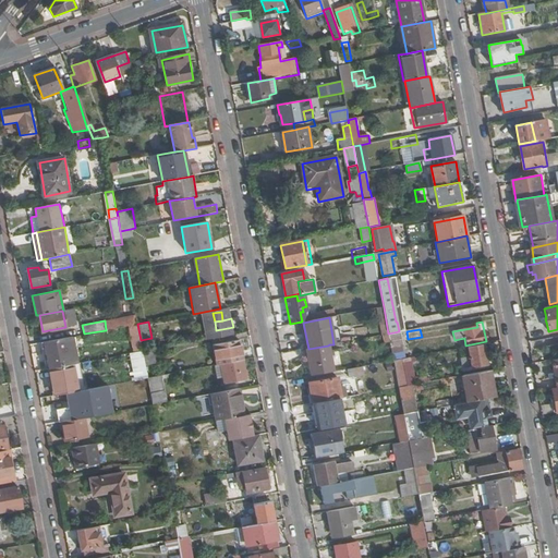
[(388,334),(391,348),(396,347),(395,341),(401,340),(399,331),(388,334)]
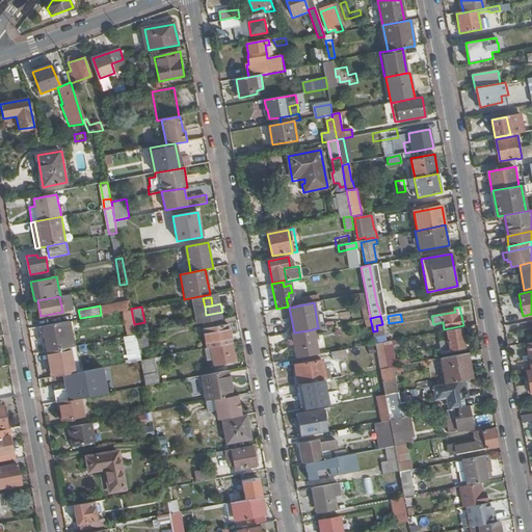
[(68,347),(74,346),(69,320),(42,325),(46,351),(48,351),(68,347)]
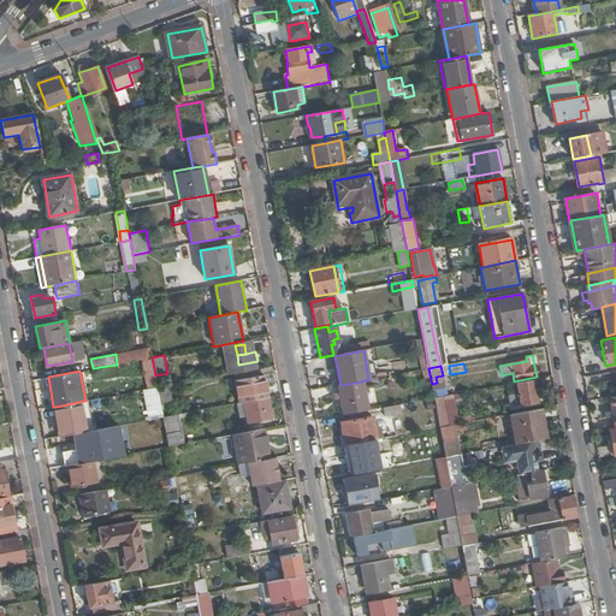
[(241,402),(268,397),(264,375),(236,380),(241,402)]
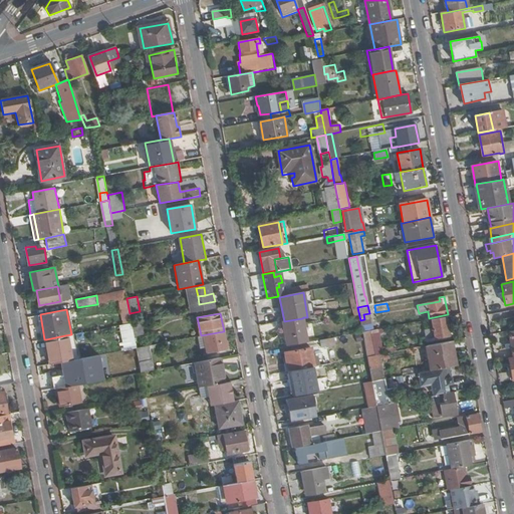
[(282,322),(286,346),(308,342),(303,317),(302,318),(284,321),(282,322)]
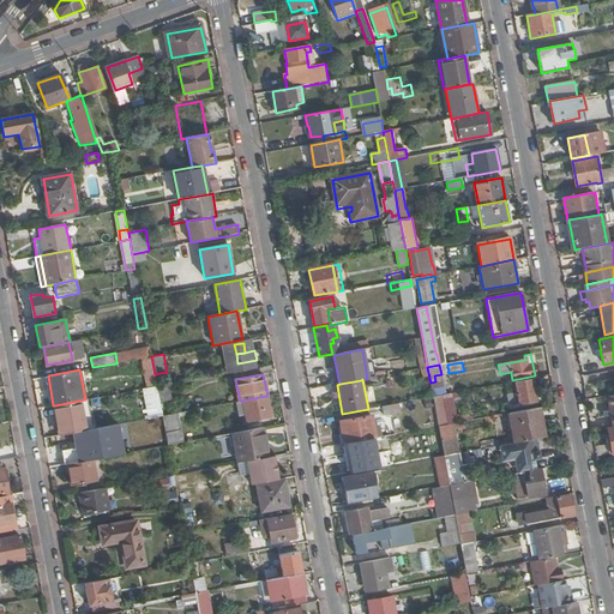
[(535,401),(533,390),(530,380),(515,383),(517,392),(506,395),(507,405),(535,401)]
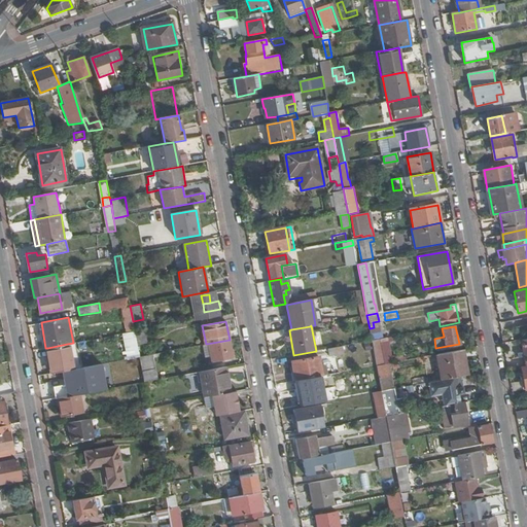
[(516,340),(521,339),(526,338),(526,329),(515,332),(516,340)]
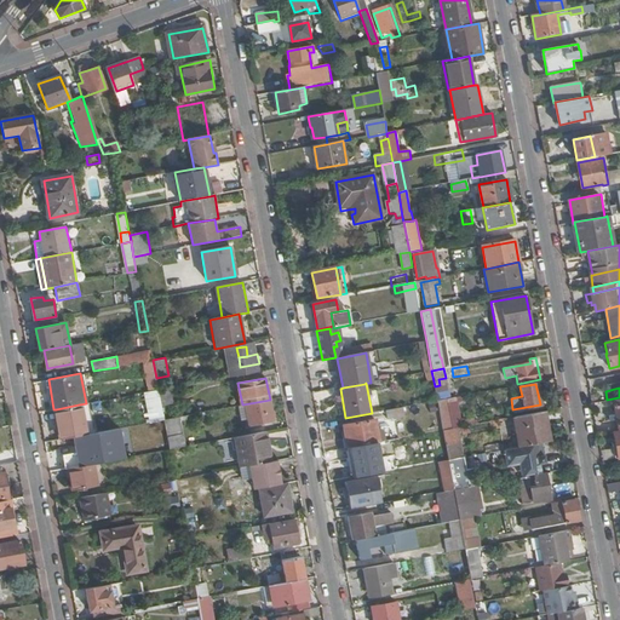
[(161,391),(164,403),(176,402),(173,389),(161,391)]
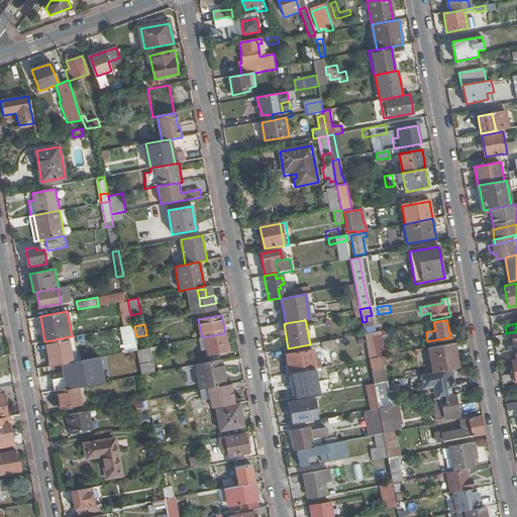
[(395,330),(380,333),(382,341),(397,338),(395,330)]
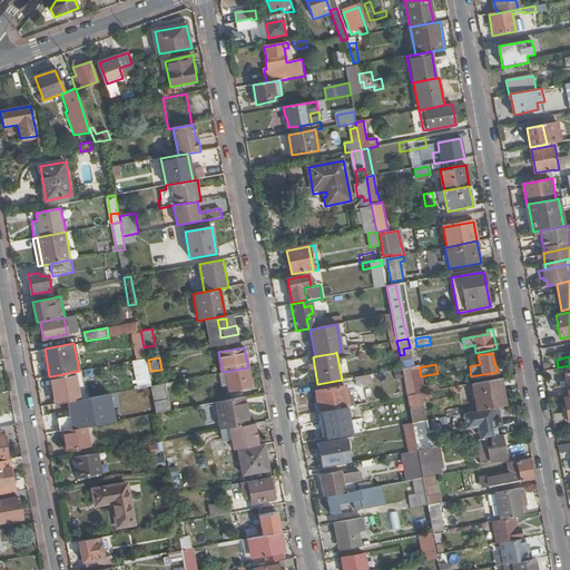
[(402,369),(406,395),(414,393),(410,366),(402,369)]
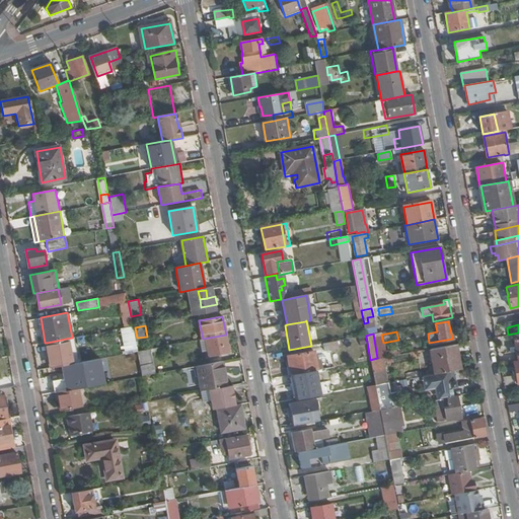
[(203,339),(200,340),(203,353),(208,352),(209,358),(229,354),(226,335),(203,339)]
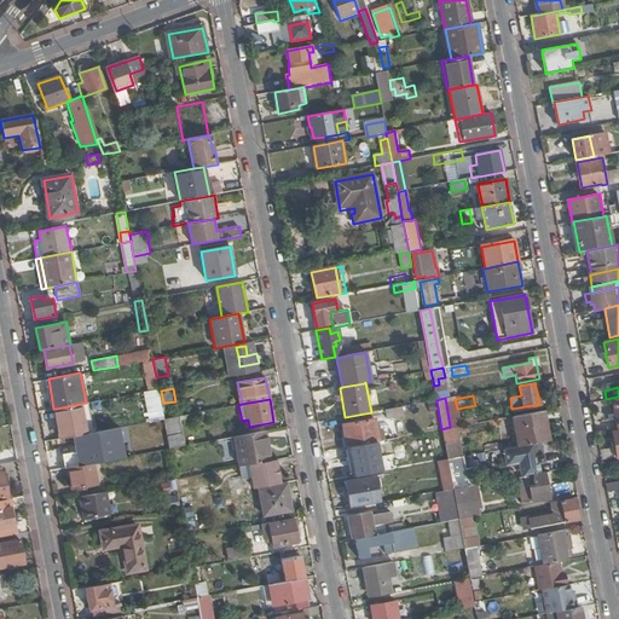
[(79,404),(56,409),(59,428),(61,438),(82,434),(85,433),(79,404)]
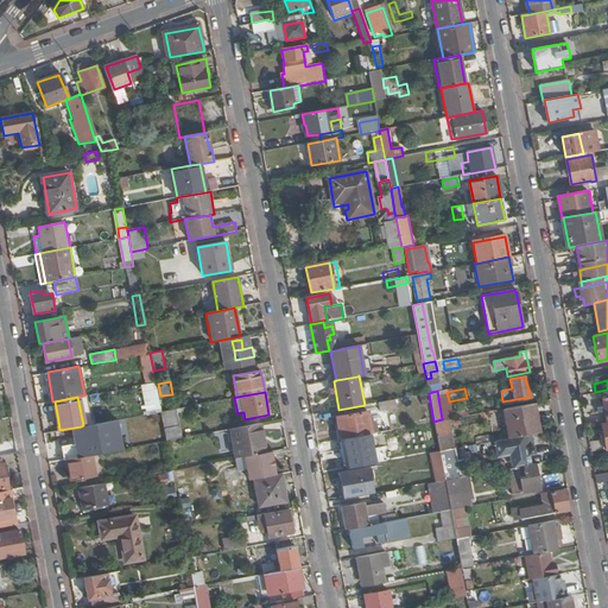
[(397,411),(394,399),(378,403),(380,415),(397,411)]
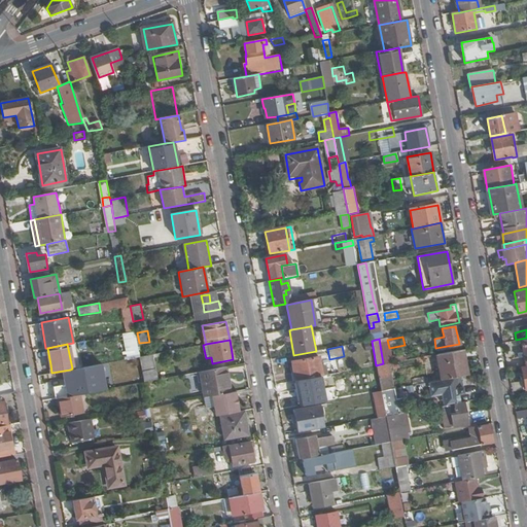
[(136,347),(118,348),(119,358),(138,356),(136,347)]
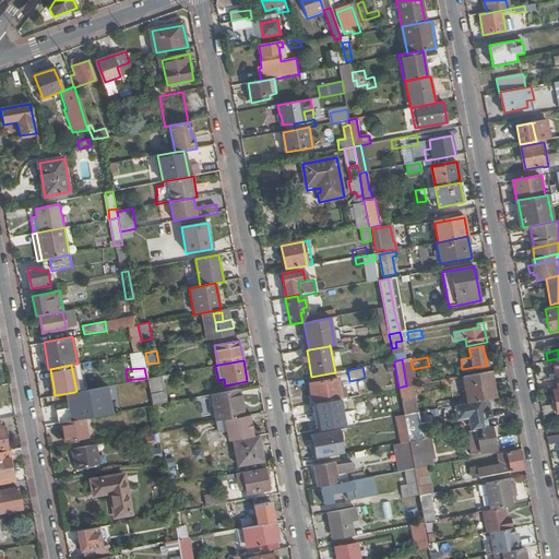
[(463,376),(468,403),(495,397),(490,370),(463,376)]
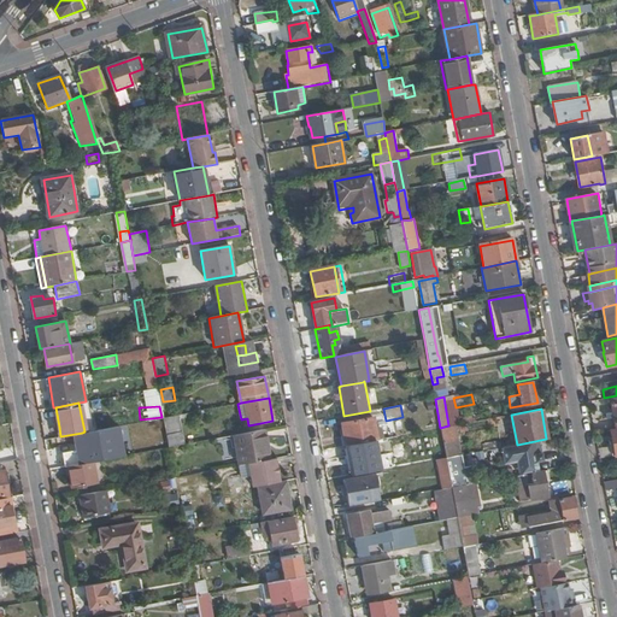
[(165,417),(170,447),(184,445),(181,430),(178,415),(165,417)]
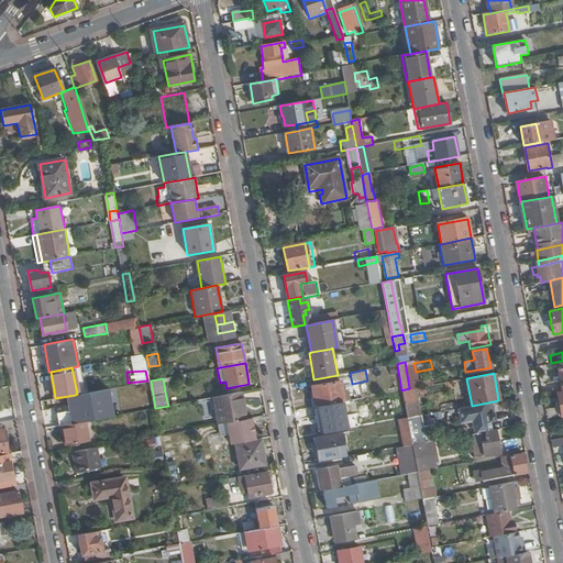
[(340,381),(316,385),(317,394),(313,395),(316,405),(343,399),(340,381)]
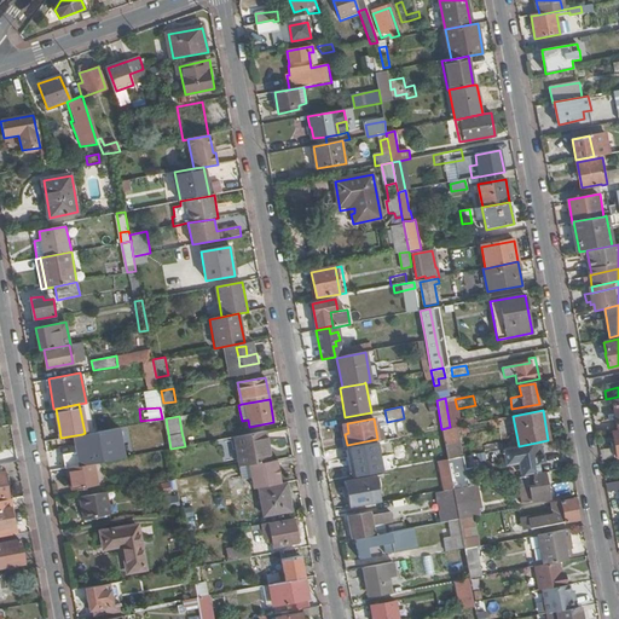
[(468,424),(455,427),(443,429),(447,457),(460,456),(456,435),(469,432),(468,424)]
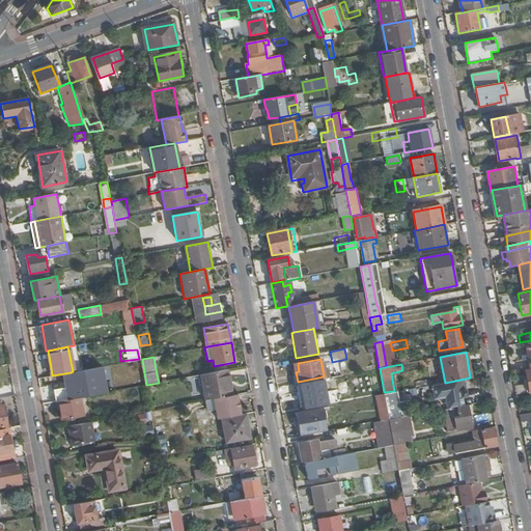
[(107,375),(105,366),(73,371),(71,372),(74,390),(80,389),(79,381),(89,380),(90,384),(102,382),(101,376),(107,375)]
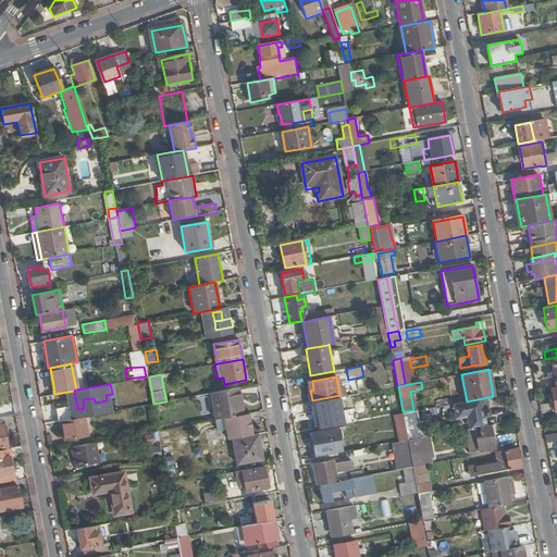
[(207,394),(212,420),(223,418),(242,415),(237,388),(207,394)]
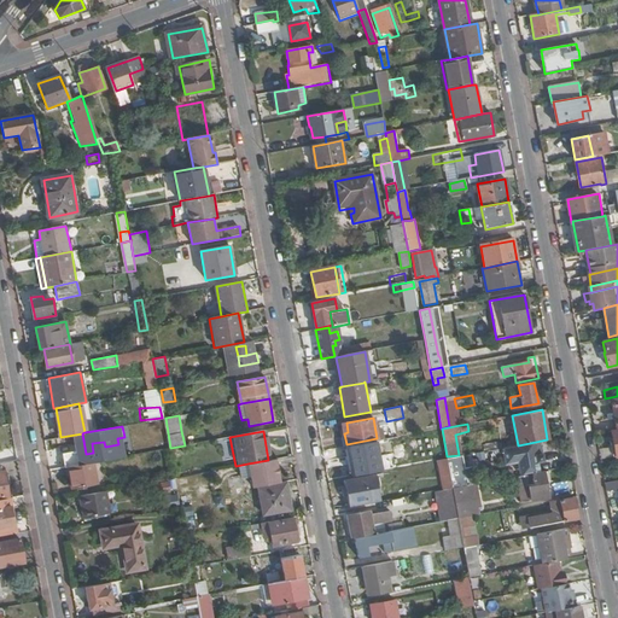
[(505,464),(507,478),(536,472),(531,444),(490,452),(493,466),(505,464)]
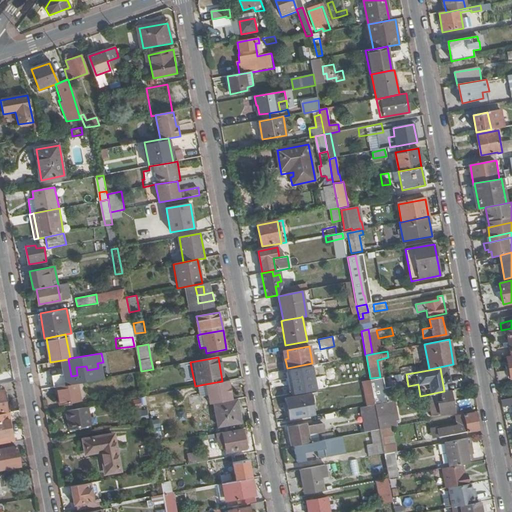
[(385,377),(370,380),(374,404),(389,401),(385,377)]
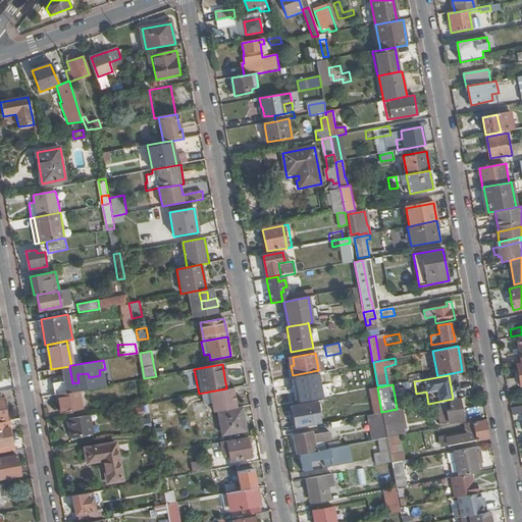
[(209,392),(213,412),(218,411),(236,408),(231,387),(226,388),(209,392)]
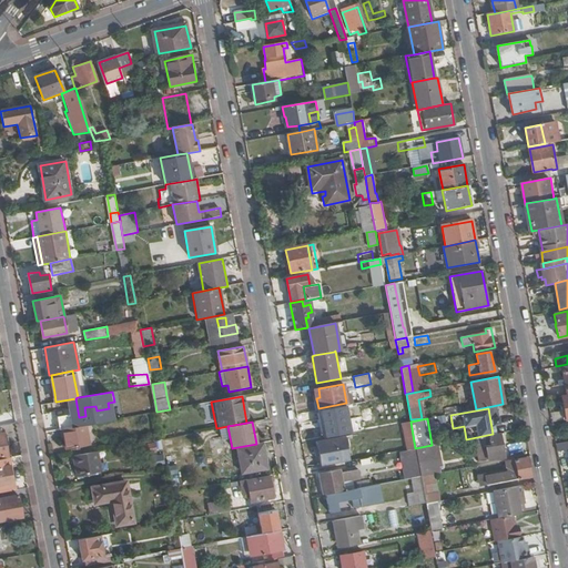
[(411,422),(402,423),(407,450),(415,448),(411,422)]
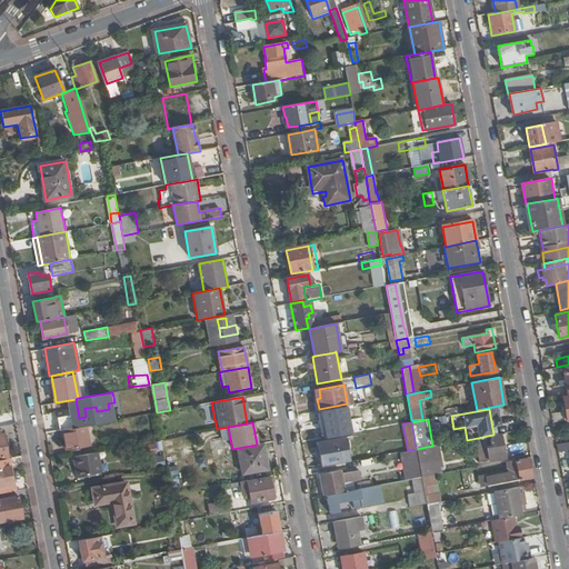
[(86,426),(62,429),(66,448),(89,445),(86,426)]
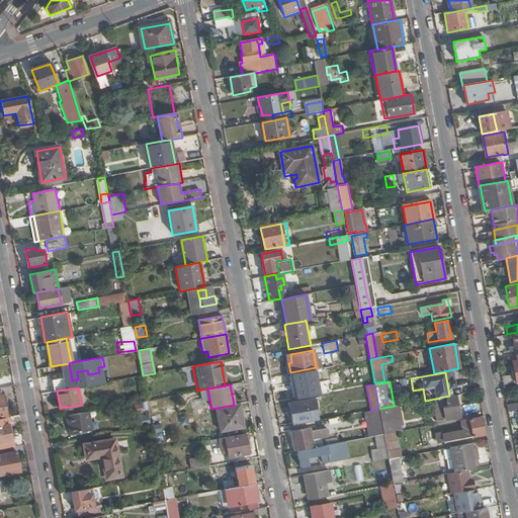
[(0,417),(6,416),(9,416),(4,394),(0,395),(0,417)]
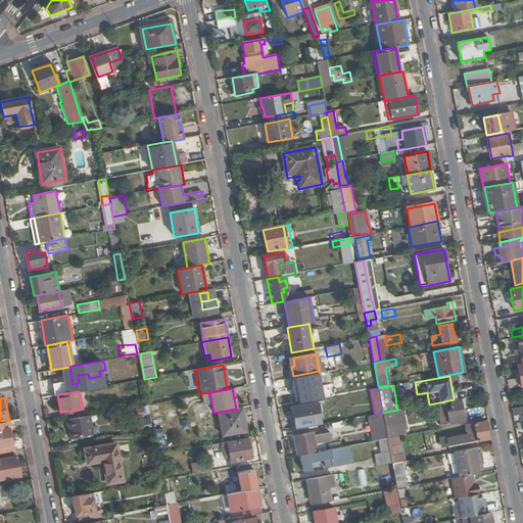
[(448,424),(464,421),(460,399),(449,401),(450,410),(446,411),(448,424)]
